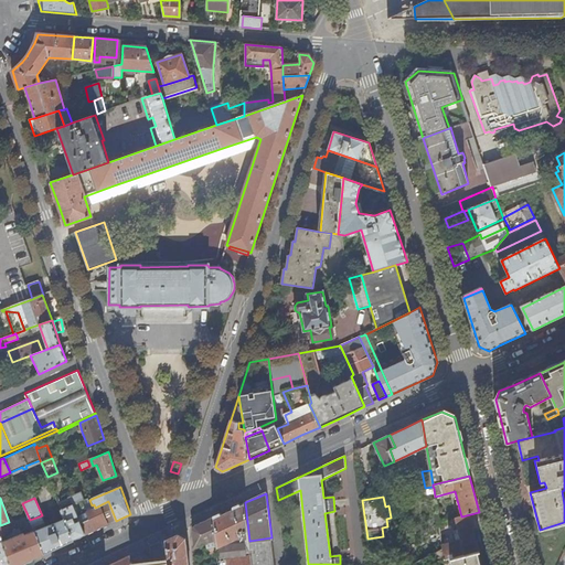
[(98,529),(116,521),(108,501),(95,508),(89,510),(88,507),(82,510),(78,503),(73,505),(85,535),(98,529)]
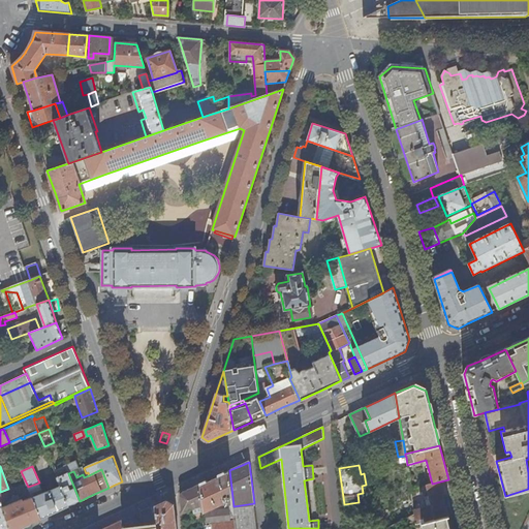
[(236,528),(234,506),(229,470),(225,472),(213,478),(199,485),(198,485),(203,514),(205,528),(236,528)]
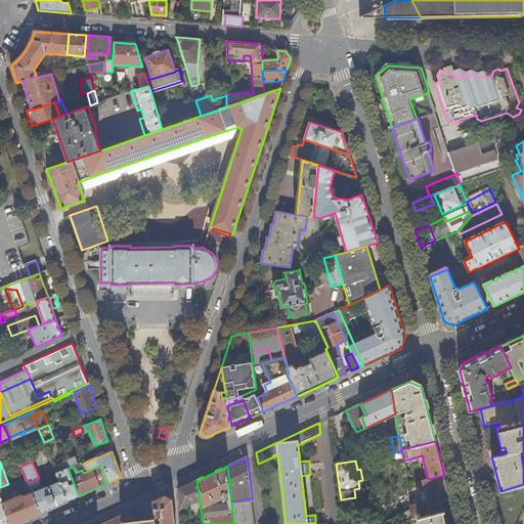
[(211,474),(223,468),(222,466),(197,478),(198,480),(211,474)]
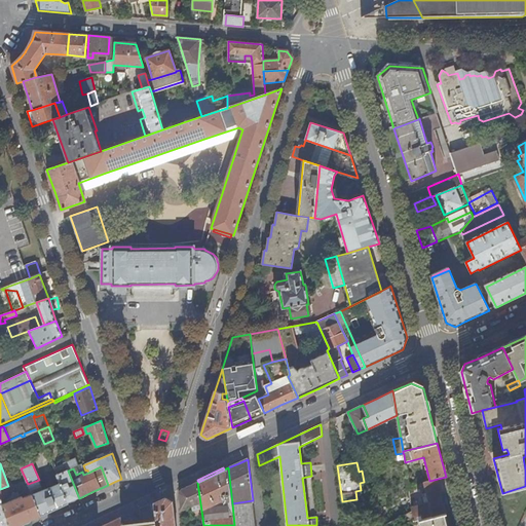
[(75,500),(79,498),(68,471),(57,475),(59,479),(60,483),(69,503),(75,500)]
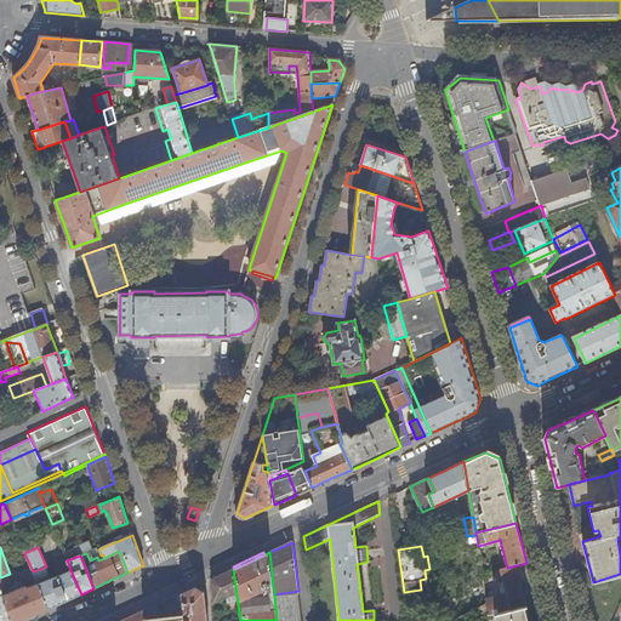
[(69,565),(67,560),(66,558),(52,563),(57,576),(66,573),(64,567),(69,565)]
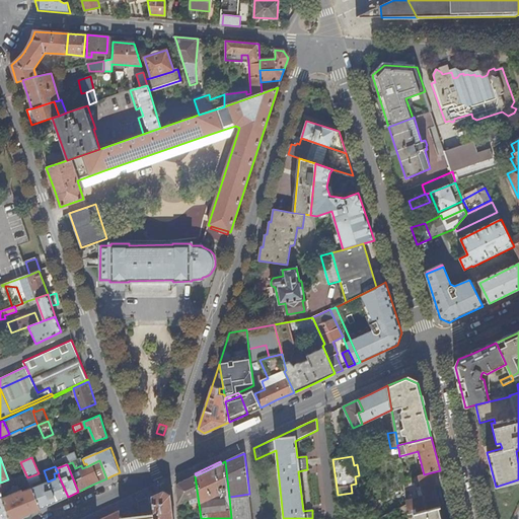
[(442,479),(440,470),(424,474),(419,475),(422,491),(419,491),(420,497),(406,501),(406,505),(409,513),(414,512),(439,506),(440,506),(436,488),(434,482),(442,479)]
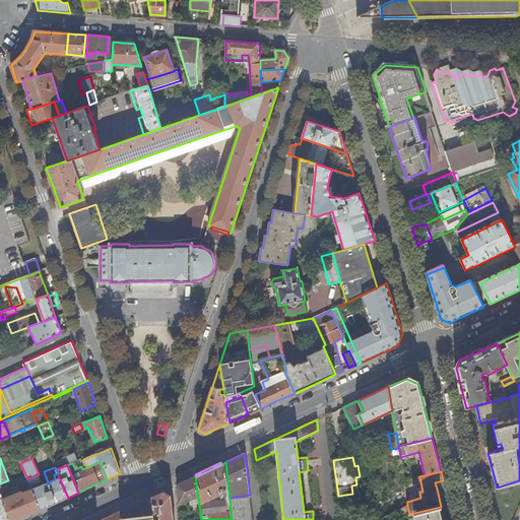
[(27,478),(31,489),(43,484),(39,474),(27,478)]
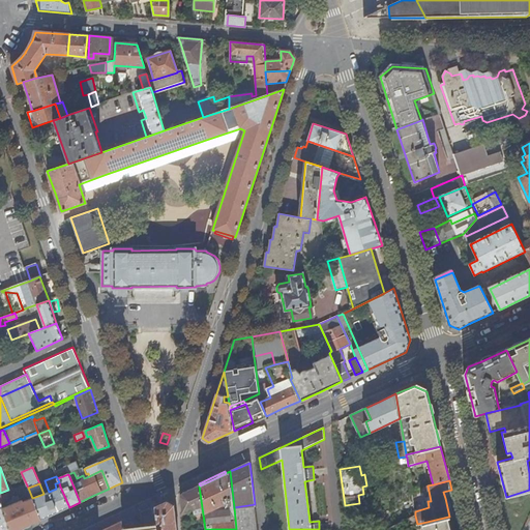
[(203,514),(199,486),(189,490),(183,493),(180,497),(182,513),(195,508),(197,516),(203,514)]
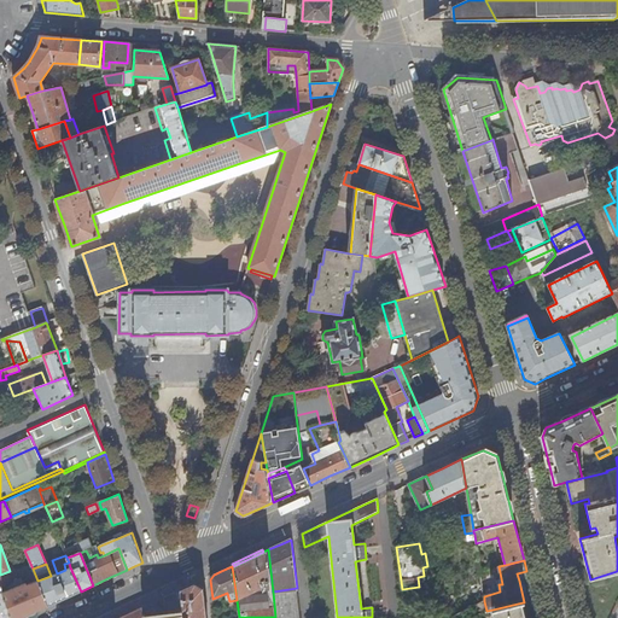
[(65,599),(81,592),(70,567),(65,570),(57,573),(51,576),(38,581),(48,606),(65,599)]
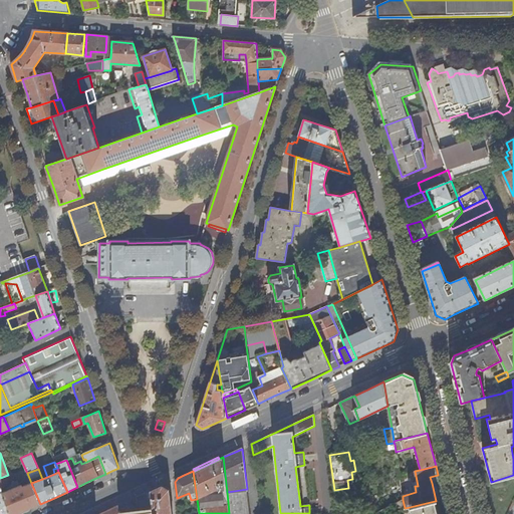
[(0,485),(1,488),(3,493),(13,488),(12,484),(10,479),(0,483),(0,485)]
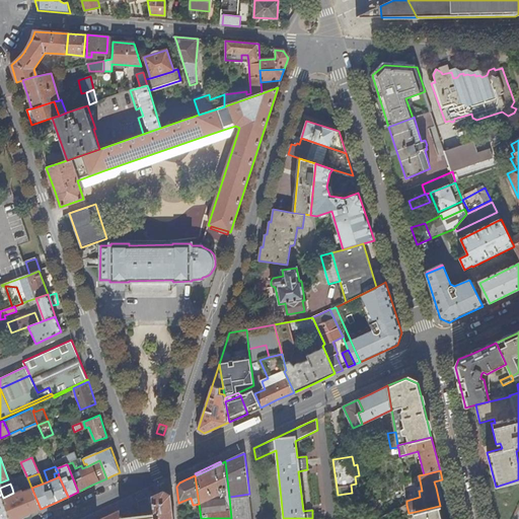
[(18,518),(29,514),(41,509),(31,488),(22,492),(21,490),(20,491),(18,487),(15,488),(17,492),(13,493),(3,498),(10,518),(18,518)]
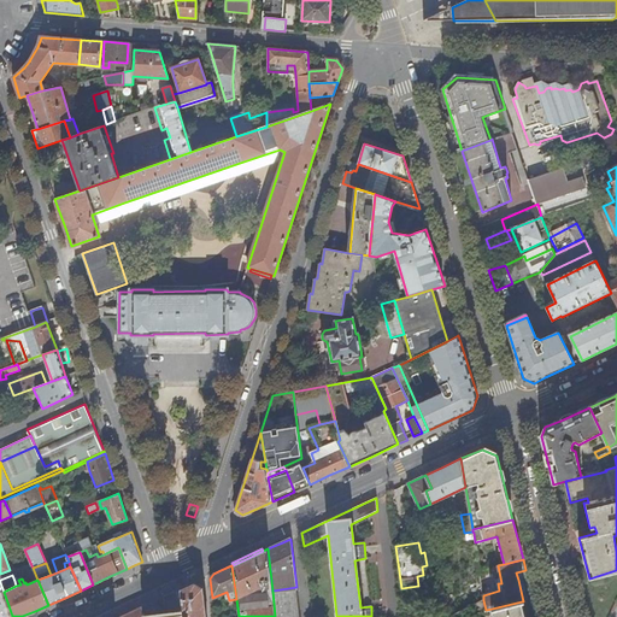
[(188,586),(180,589),(182,604),(182,609),(188,607),(189,615),(183,616),(205,616),(204,601),(203,587),(194,582),(188,586)]
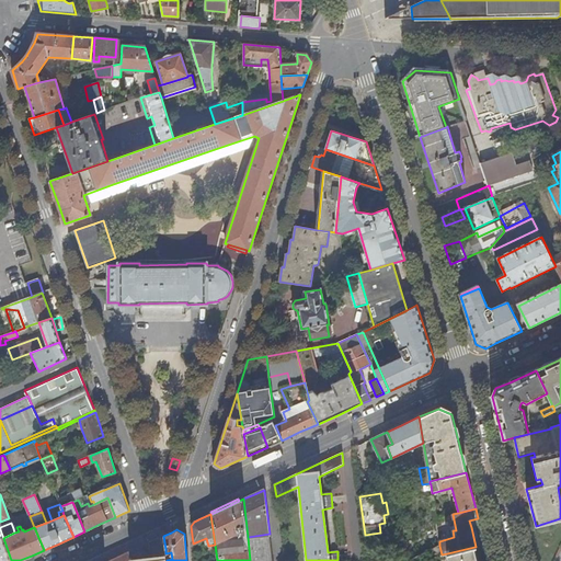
[(423,537),(403,546),(405,560),(407,560),(439,546),(439,541),(437,530),(423,534),(423,537)]
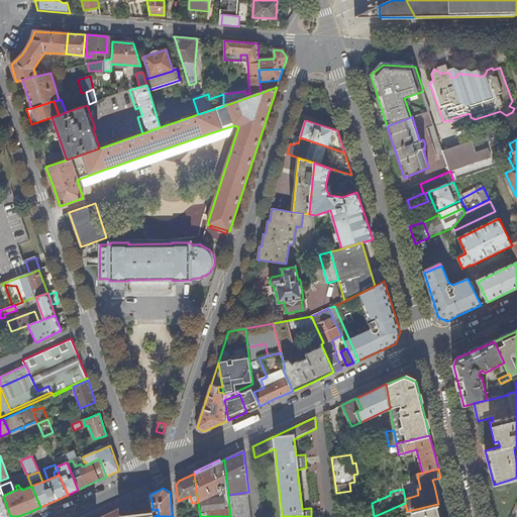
[(93,490),(84,493),(87,501),(96,497),(93,490)]
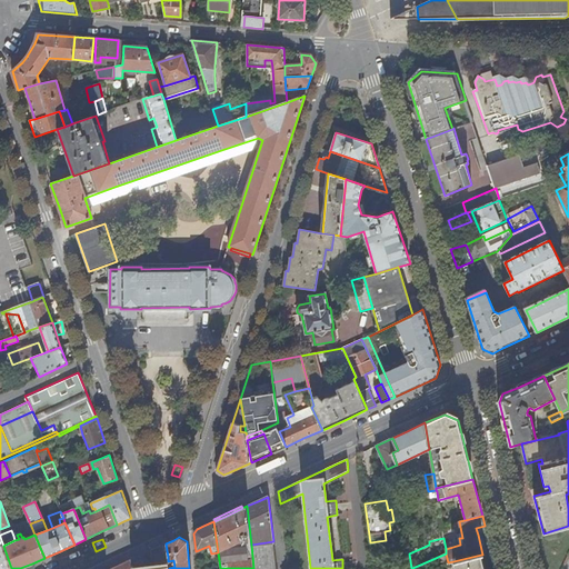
[(0,568),(11,568),(3,546),(1,540),(0,540),(0,568)]
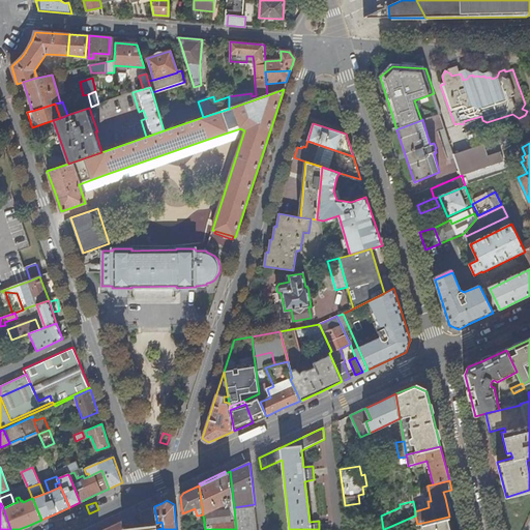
[(257,529),(255,504),(234,507),(236,529),(257,529)]
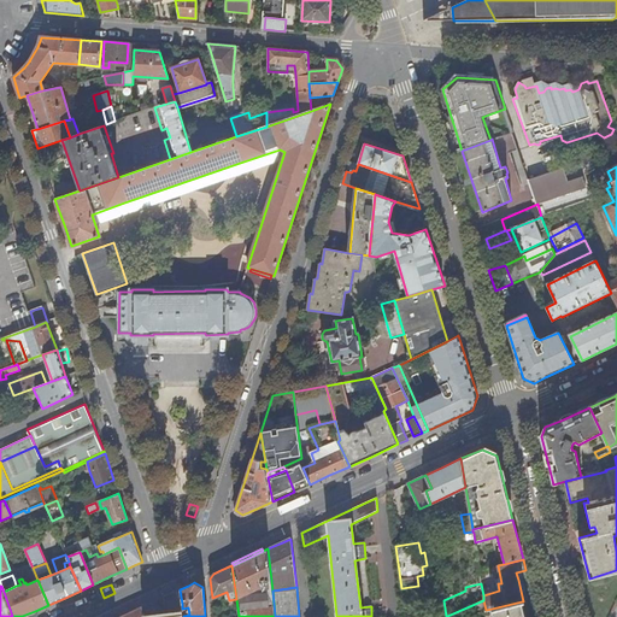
[(166,595),(164,597),(165,611),(166,616),(154,616),(151,616),(183,616),(182,609),(182,604),(166,595)]
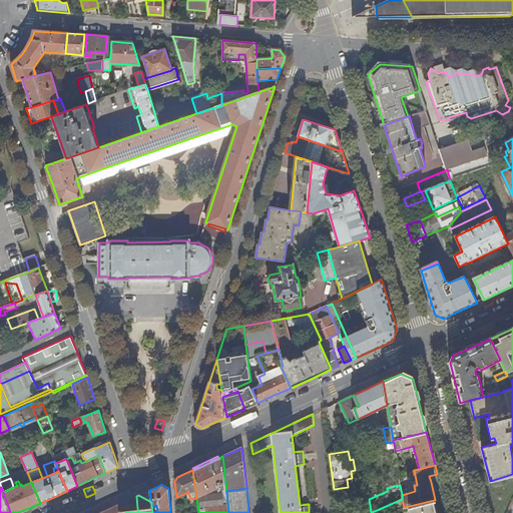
[(436,512),(434,500),(409,506),(411,512),(436,512)]
